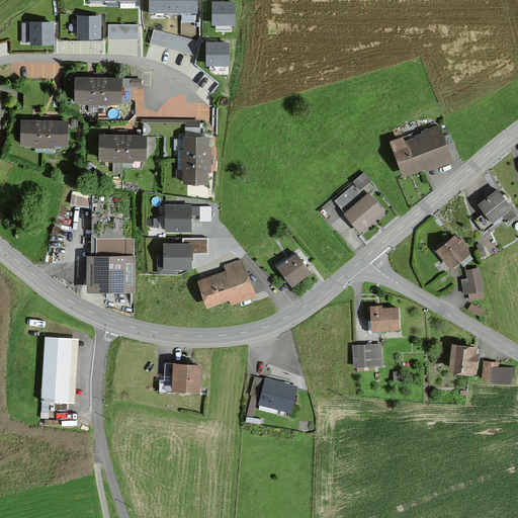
[(195,0),(150,0),(151,13),(196,12),(195,0)]
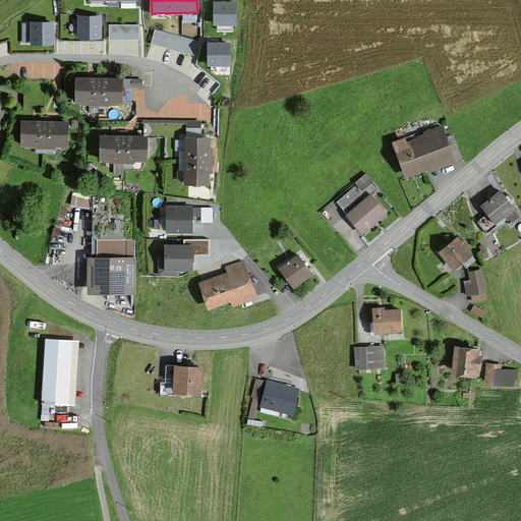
[(236,25),(236,4),(215,4),(215,25),(236,25)]
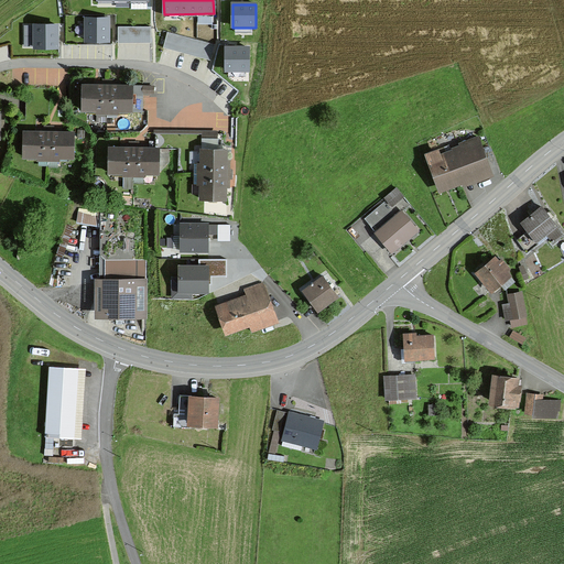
[(108,20),(86,20),(86,42),(108,42),(108,20)]
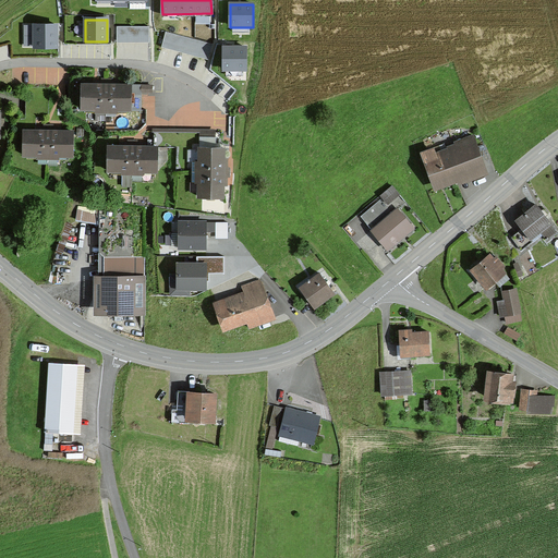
[(57,26),(34,26),(34,48),(57,48),(57,26)]
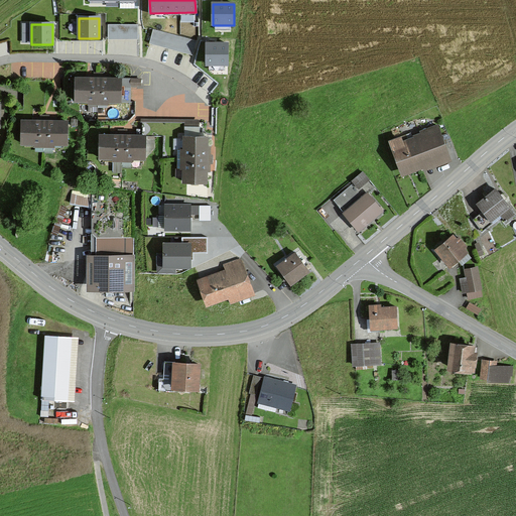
[(227,44),(207,44),(207,66),(227,66),(227,44)]
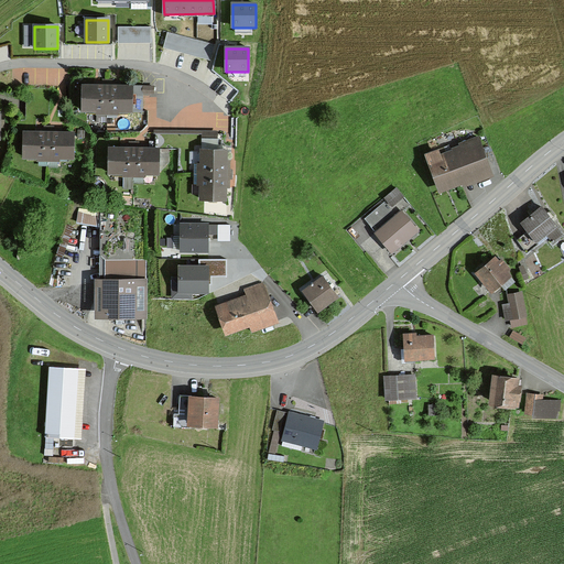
[(106,110),(106,86),(82,85),(80,110),(106,110)]
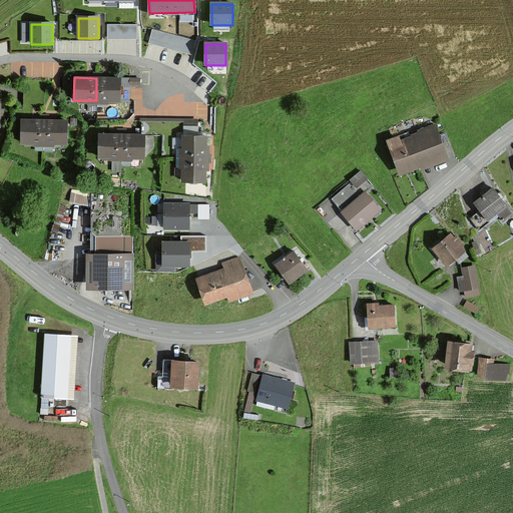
[(119,78),(96,78),(96,100),(118,100),(119,78)]
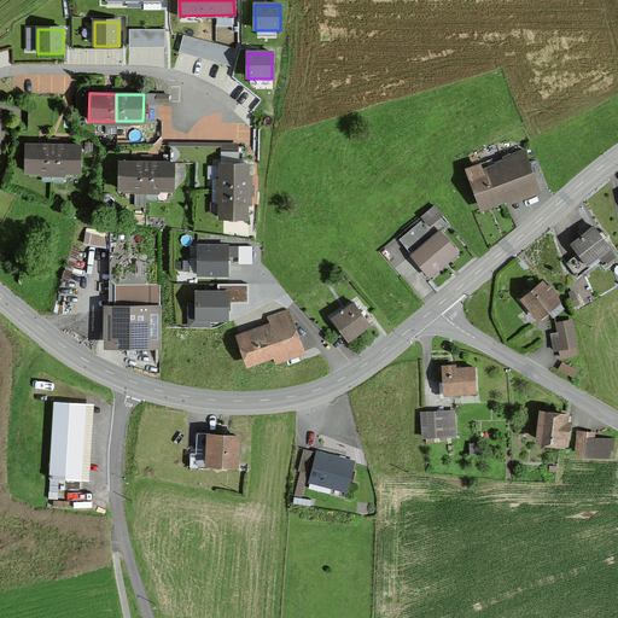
[(24,145),(24,172),(51,172),(52,145),(24,145)]
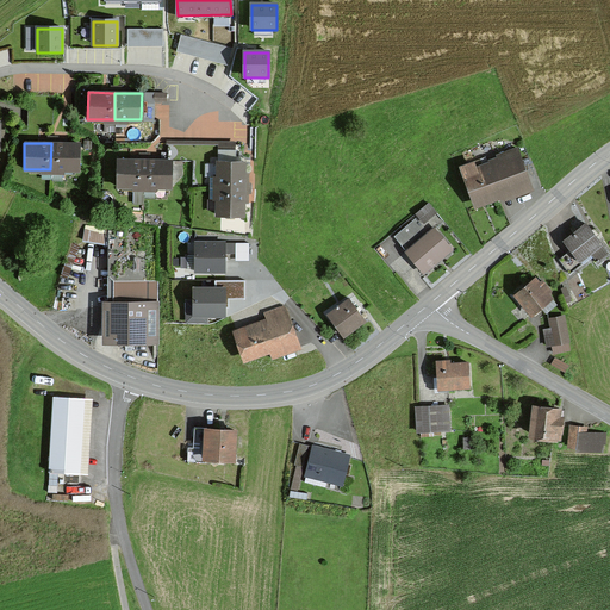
[(78,143),(51,143),(50,169),(78,170),(78,143)]
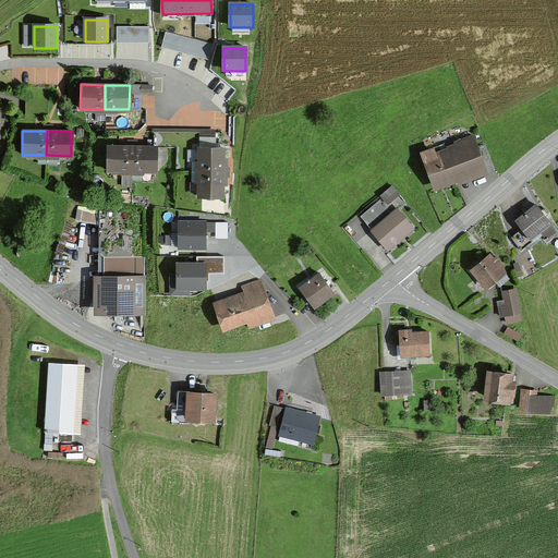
[(152,147),(131,146),(131,171),(155,171),(156,147),(167,147),(167,132),(152,131),(152,147)]
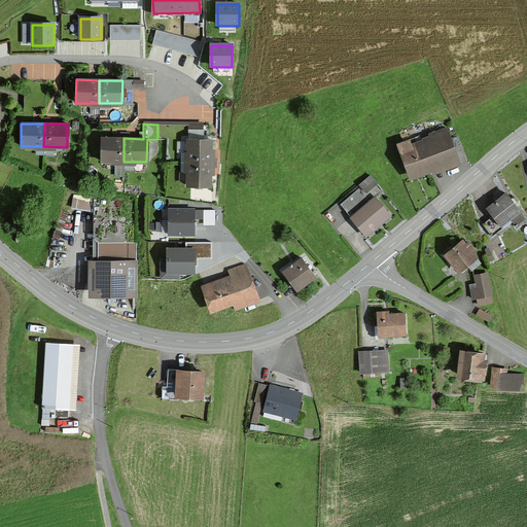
[(187,125),(157,125),(157,139),(186,139),(187,125)]
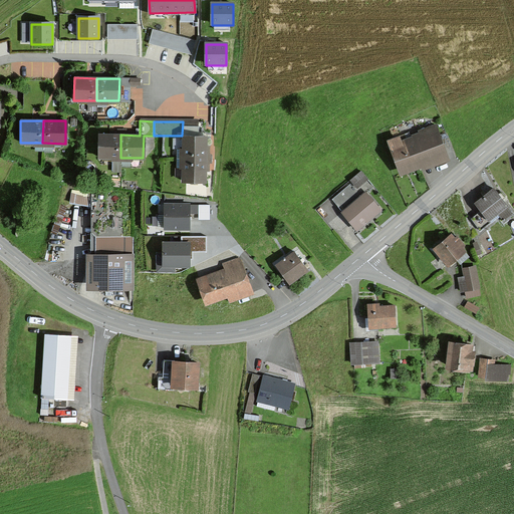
[(196,121),(183,121),(182,136),(182,159),(205,159),(205,137),(196,137),(196,121)]
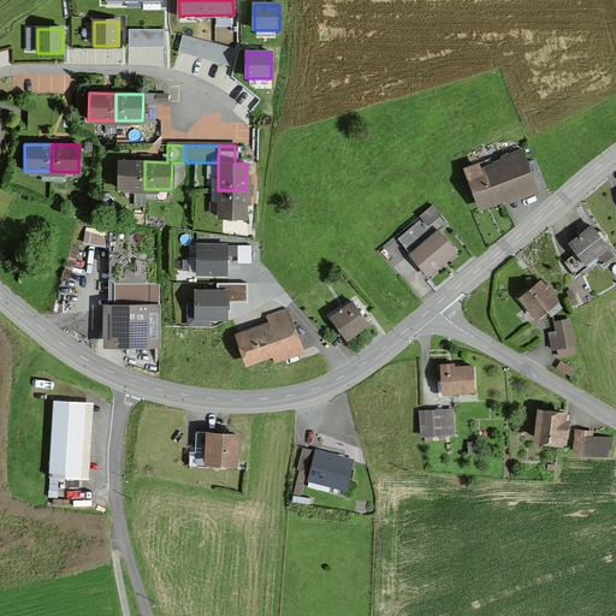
[(520,196),(534,191),(520,154),(502,161),(503,166),(479,175),(475,165),(466,169),(478,203),(516,190),(520,196)]
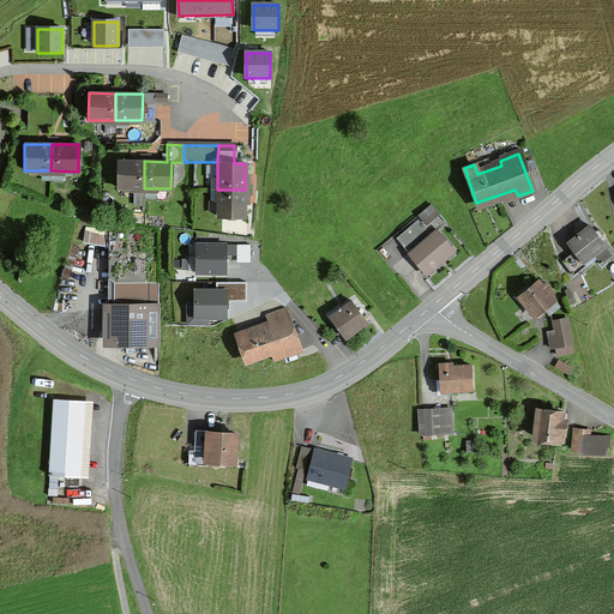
[(118,161),(116,187),(144,188),(144,161),(118,161)]
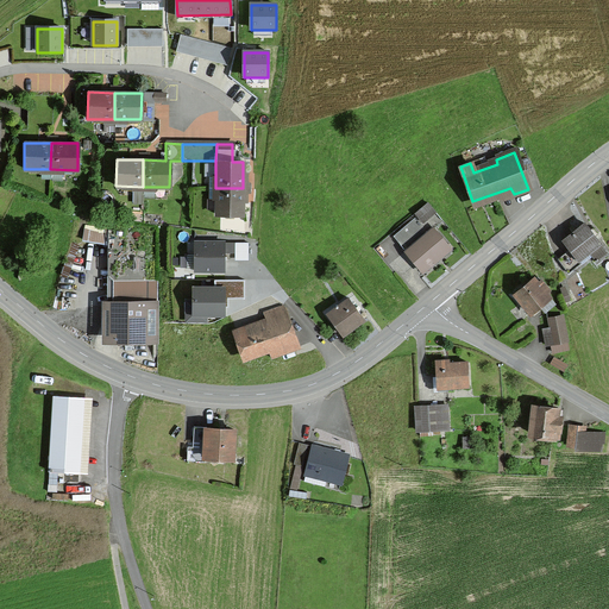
[(242,215),(243,188),(215,188),(215,214),(242,215)]
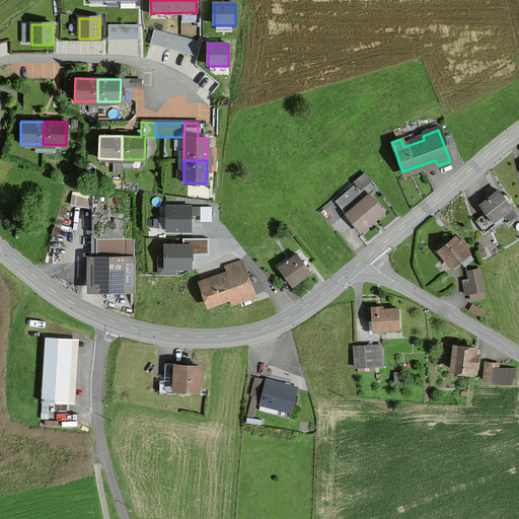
[(359,189),(369,180),(363,172),(353,181),(359,189)]
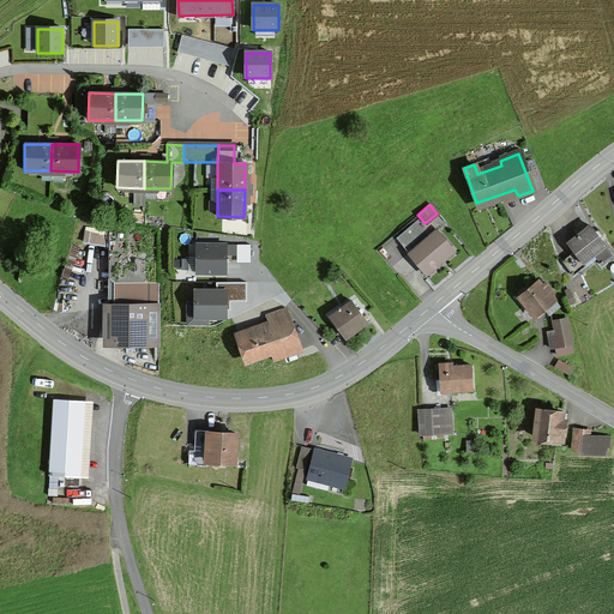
[(612,256),(588,226),(566,242),(573,251),(561,260),(572,275),(595,257),(601,264),(612,256)]
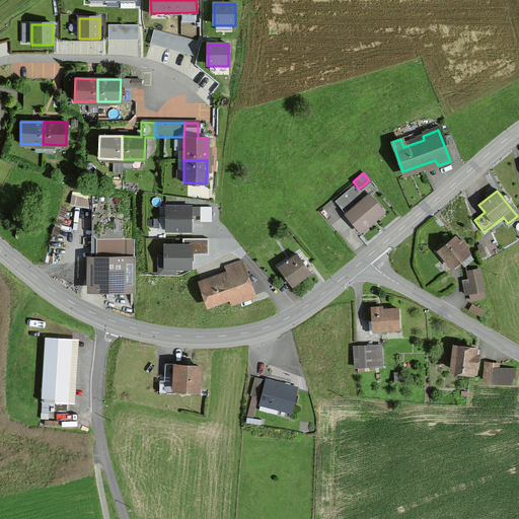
[(360,232),(383,213),(368,195),(345,214),(360,232)]
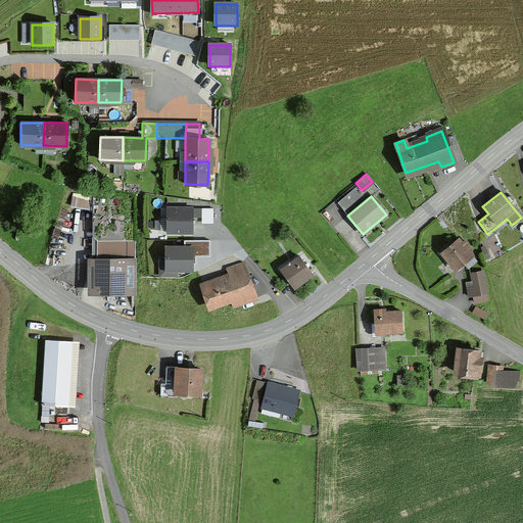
[(96,197),(96,207),(95,292),(134,292),(134,241),(124,241),(124,216),(114,215),(114,200),(96,197)]
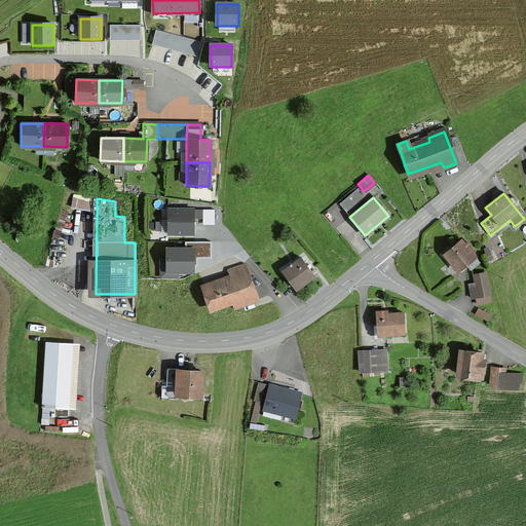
[(191,211),(168,211),(170,234),(191,233),(191,211)]
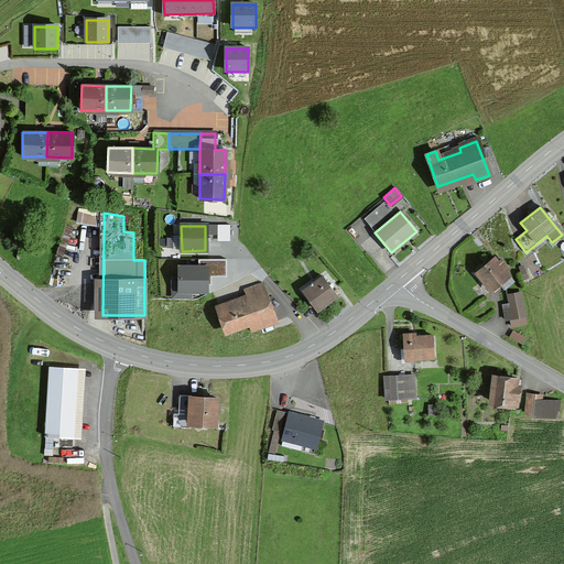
[(476,272),(490,290),(508,275),(505,272),(508,269),(500,260),(497,262),(494,259),(476,272)]
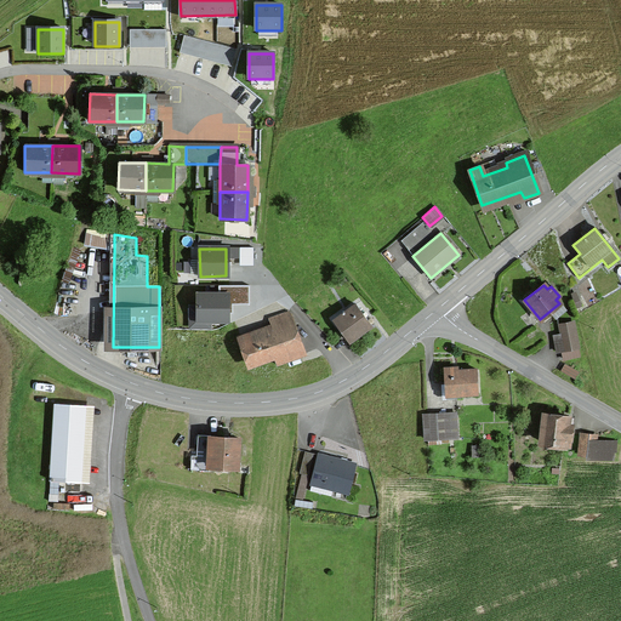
[(229,295),(198,295),(198,324),(229,324),(229,295)]
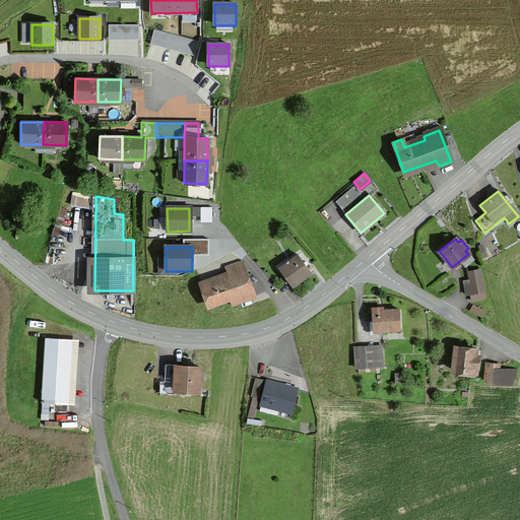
[(285,263),(278,268),(290,285),(300,278),(300,279),(310,272),(297,255),(287,261),(286,260),(285,261),(285,263)]
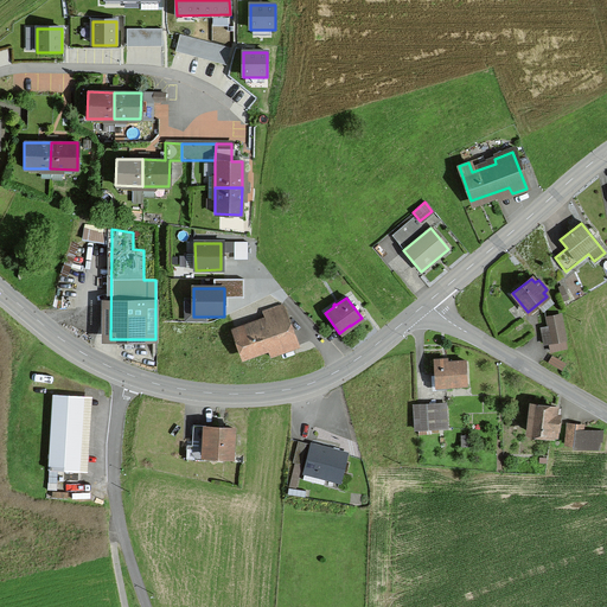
[(264,318),(232,330),(242,356),(266,347),(269,357),(295,347),(280,304),(262,311),(264,318)]
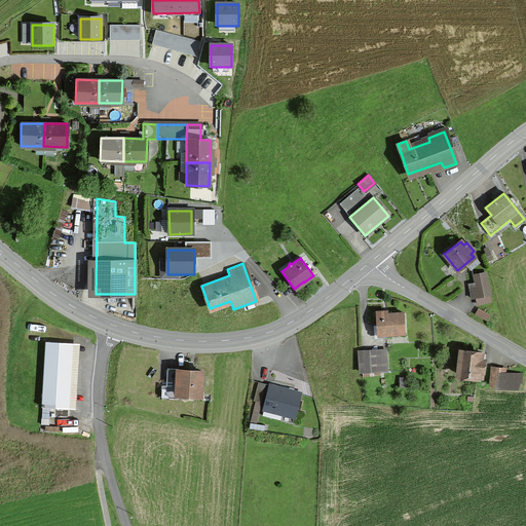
[(477,296),(488,293),(484,272),(474,274),(477,296)]
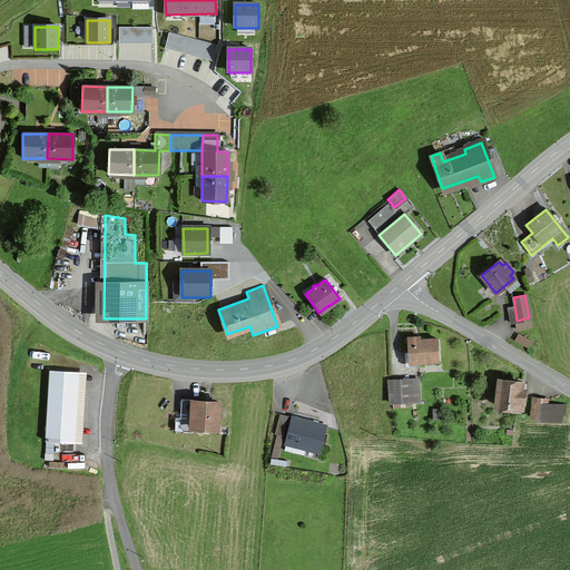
[(527,349),(530,342),(517,334),(513,341),(527,349)]
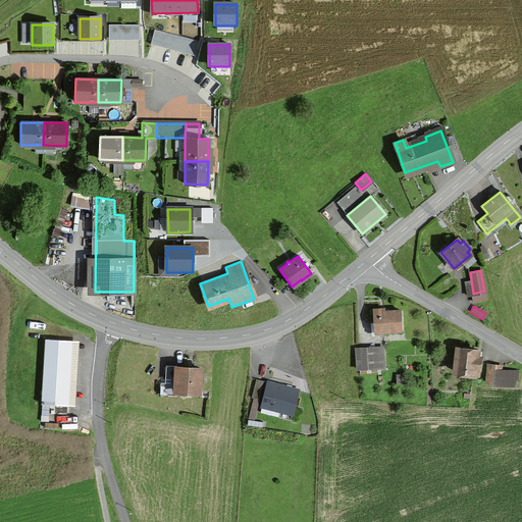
[(383,309),(372,310),(374,332),(401,330),(399,310),(383,311),(383,309)]
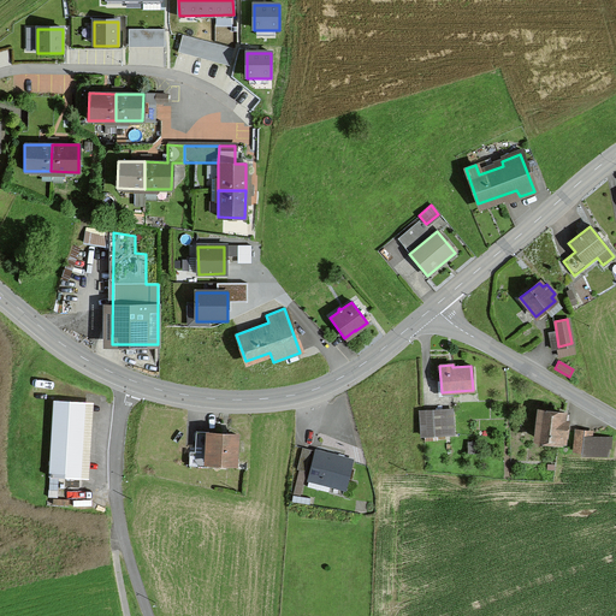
[(48,477),(78,478),(83,402),(53,401),(48,477)]
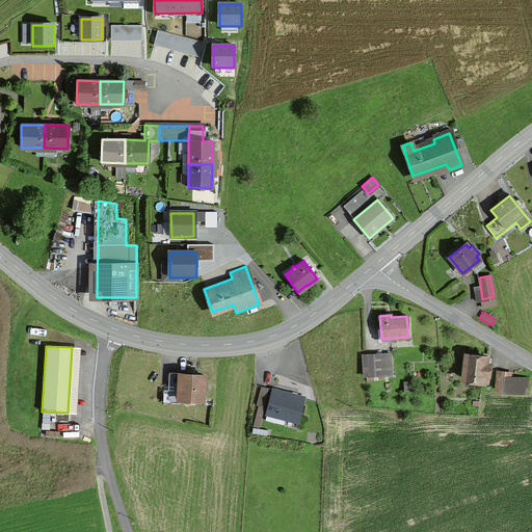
[(362,355),(364,376),(390,374),(389,353),(362,355)]
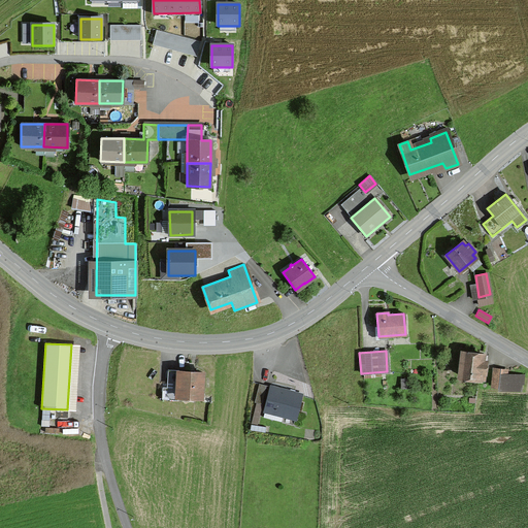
[(486,356),(461,353),(459,375),(483,378),(486,356)]
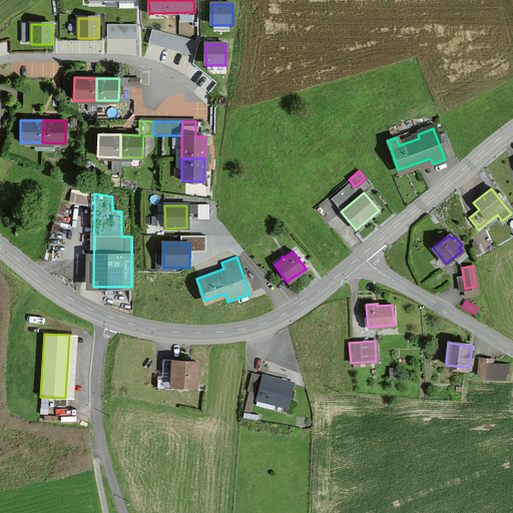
[(491,360),(480,359),(477,384),(488,385),(489,379),(505,380),(505,365),(490,364),(491,360)]
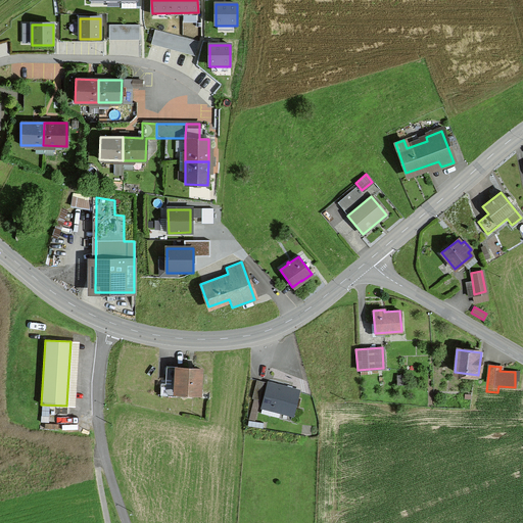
[(198,392),(200,369),(165,367),(164,383),(160,383),(159,395),(184,397),(207,399),(208,393),(198,392)]
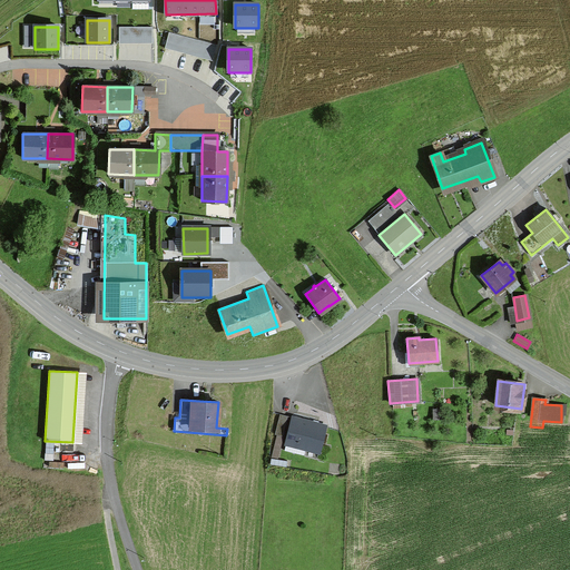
[(282,436),(286,416),(278,414),(273,434),(282,436)]
